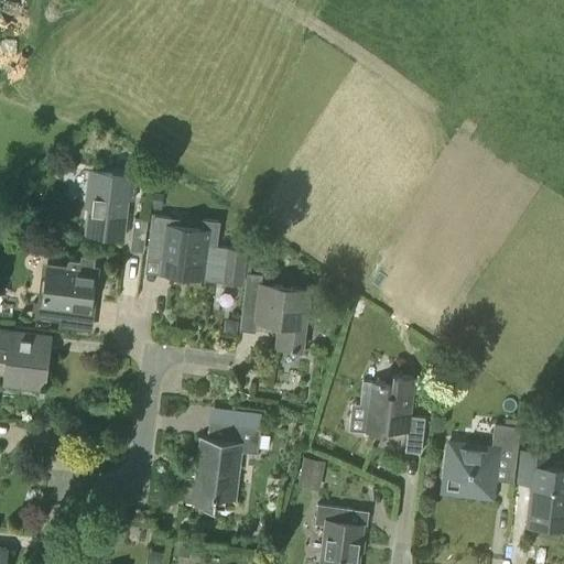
[(134,199),(137,177),(129,176),(129,175),(91,171),(88,205),(91,205),(88,232),(122,237),(127,199),(134,199)]
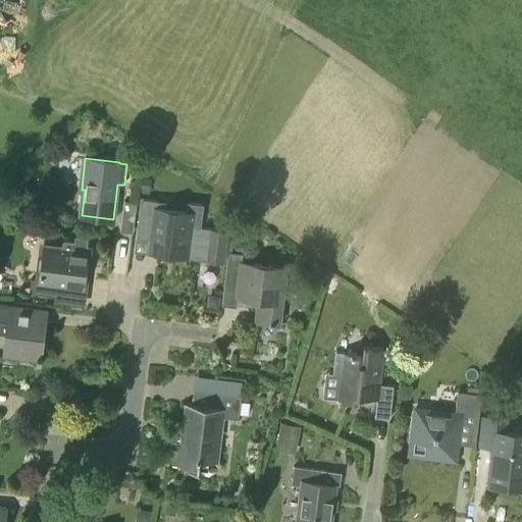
[(201,207),(141,199),(136,238),(161,241),(160,254),(205,260),(206,249),(196,247),(201,207)]
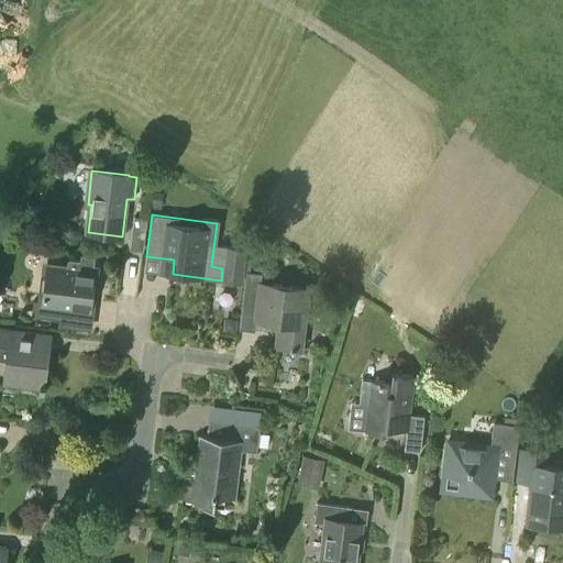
[(145,232),(146,219),(133,218),(132,230),(145,232)]
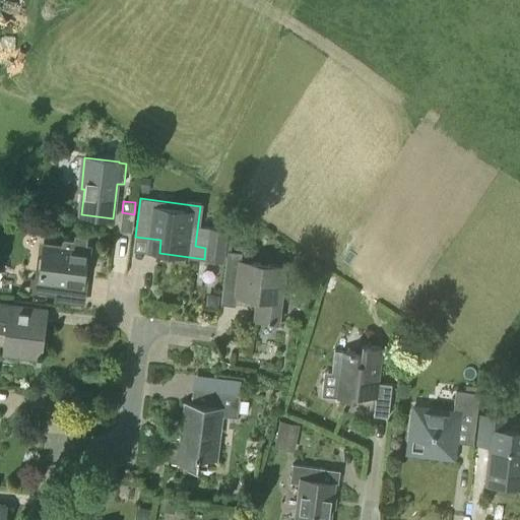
[(224,262),(229,230),(208,226),(205,248),(204,259),(224,262)]
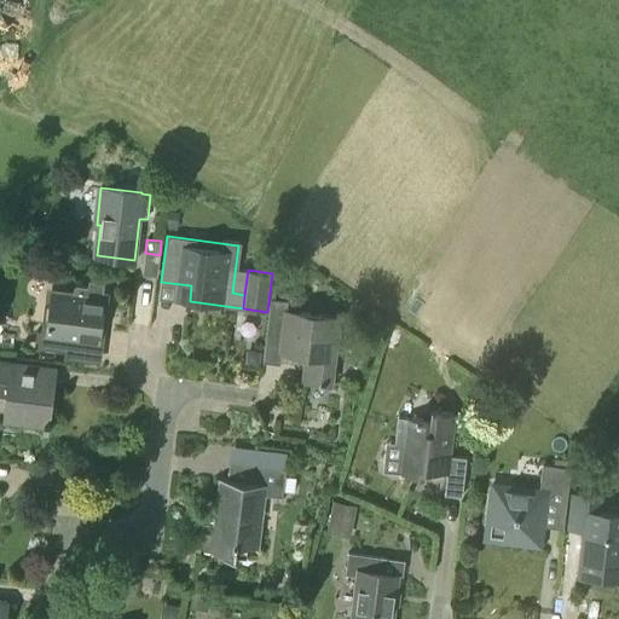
[(103,291),(104,283),(88,281),(88,287),(74,285),(73,296),(51,294),(46,333),(35,331),(34,348),(65,352),(68,335),(102,340),(108,291),(103,291)]
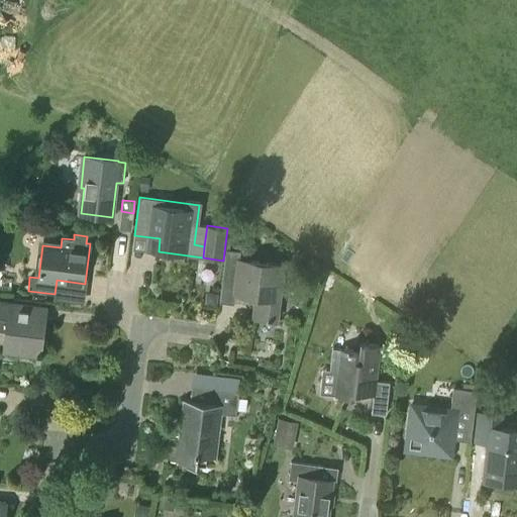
[(276,322),(283,265),(238,260),(234,294),(257,296),(254,319),(276,322)]
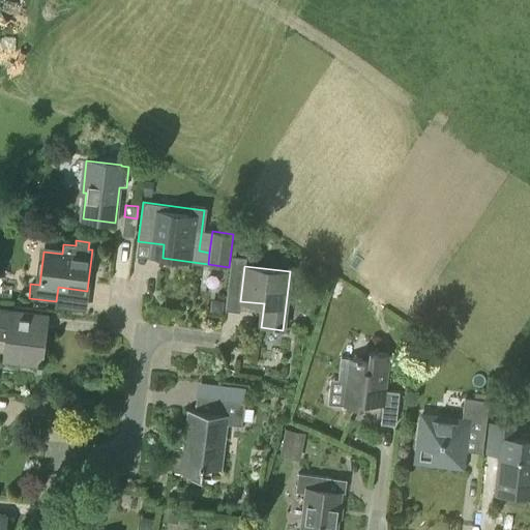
[(42,366),(42,362),(40,361),(47,315),(0,308),(0,339),(6,340),(4,360),(38,364),(38,366),(42,366)]
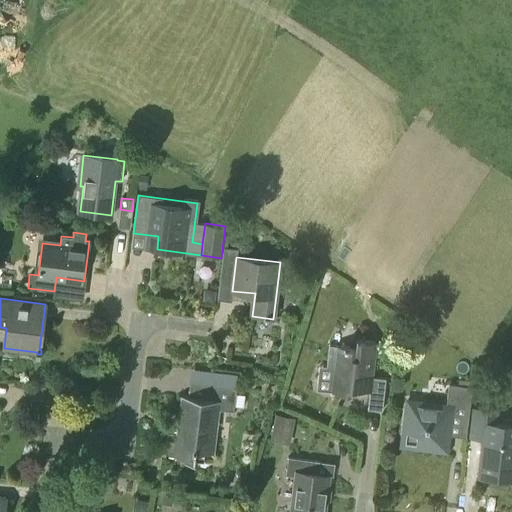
[(373,378),(377,342),(356,339),(355,348),(328,345),(325,367),(333,368),(331,392),(350,394),(351,389),(369,391),(367,409),(382,411),(386,379),(373,378)]
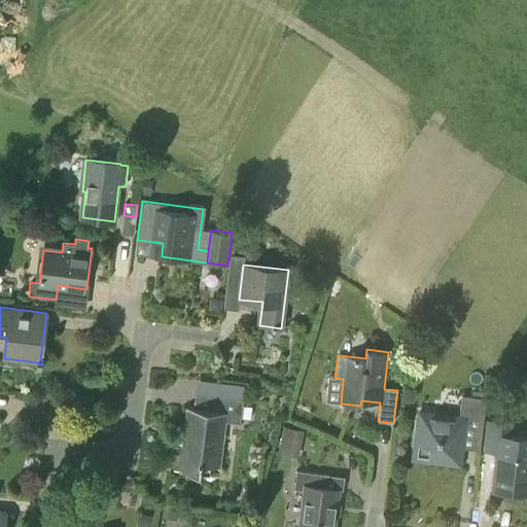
[(217,397),(242,400),(244,386),(219,383),(217,397)]
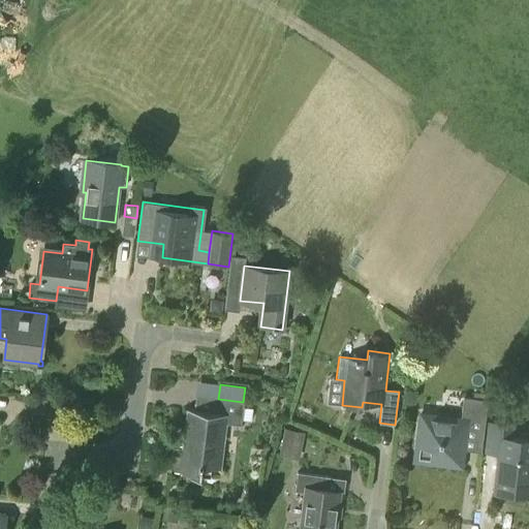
[(218,399),(195,396),(193,409),(187,409),(182,447),(174,446),(170,472),(200,476),(201,467),(219,469),(225,424),(241,426),(243,402),(218,399)]
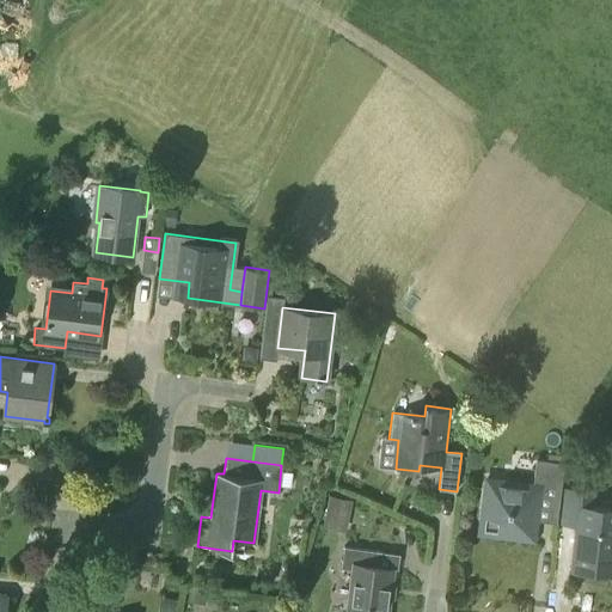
[(560,497),(564,463),(537,459),(533,485),(488,479),(482,515),(499,518),(497,534),(531,539),(537,495),(560,497)]
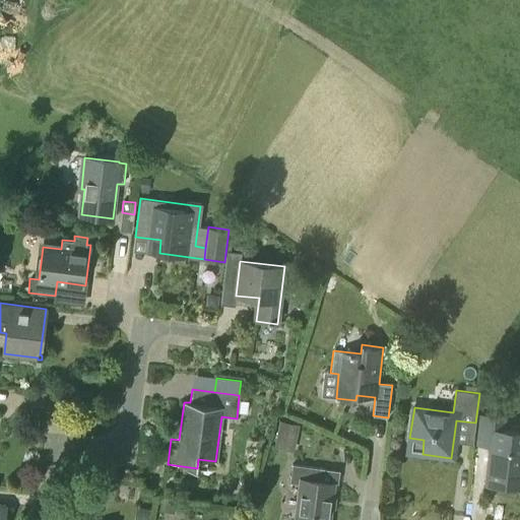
[(519,486),(519,432),(503,430),(504,417),(481,415),(478,444),(491,445),(485,482),(519,486)]
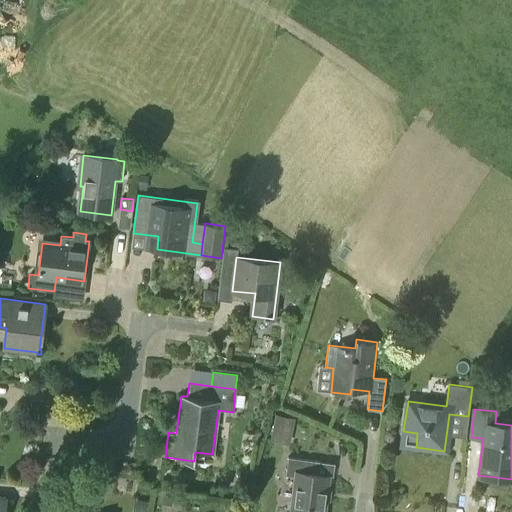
[(289,444),(295,418),(275,414),(270,441),(289,444)]
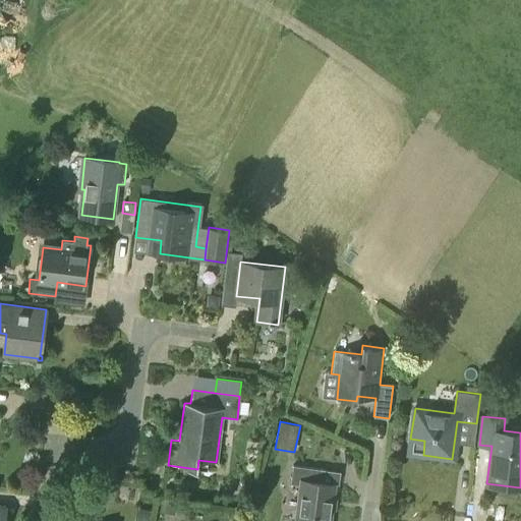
[(331,520),(336,483),(320,481),(321,468),(293,465),(291,482),(299,483),(294,520),(331,520)]
